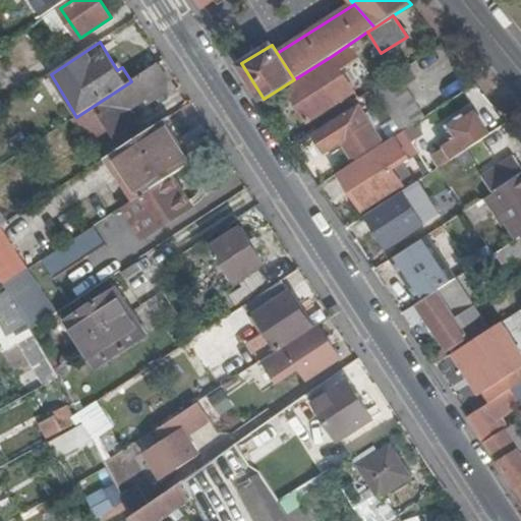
[(287,90),(307,122),(309,121),(355,92),(342,72),(359,61),(348,45),(332,56),(333,59),(287,90)]
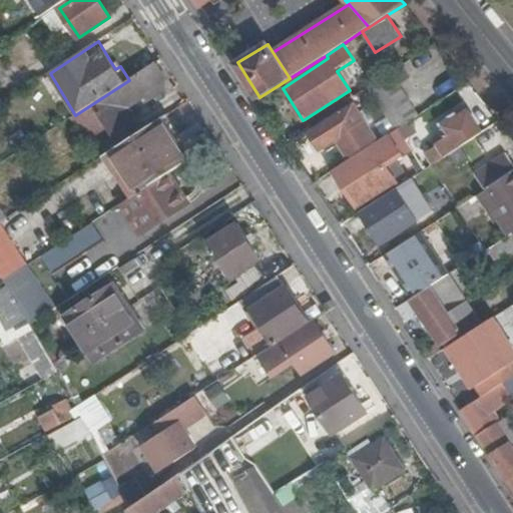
[(155,64),(129,80),(75,115),(72,117),(83,134),(104,122),(120,146),(142,132),(126,107),(144,95),(148,101),(162,92),(159,86),(166,81),(155,64)]
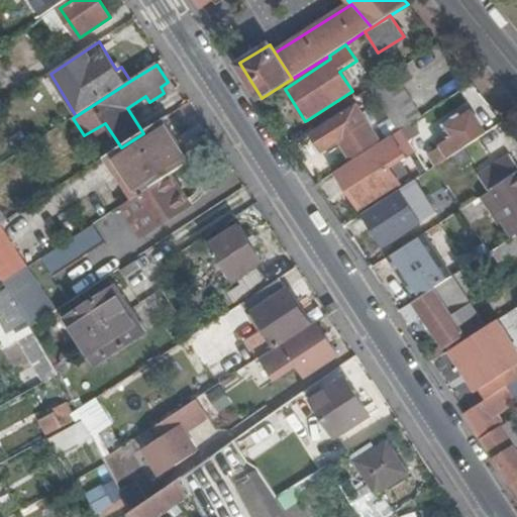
[(394,72),(370,88),(397,131),(422,115),(394,72)]
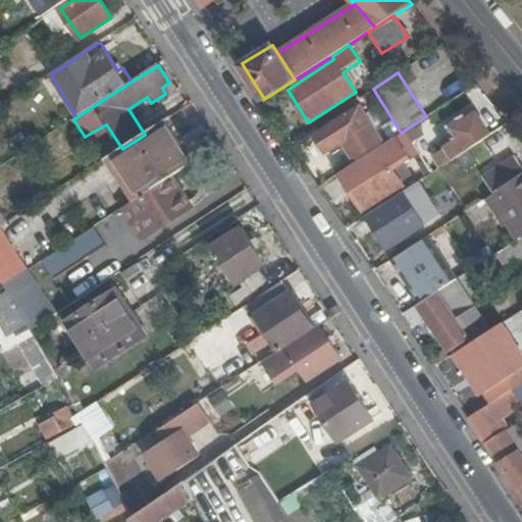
[(359,98),(356,92),(310,121),(314,127),(359,98)]
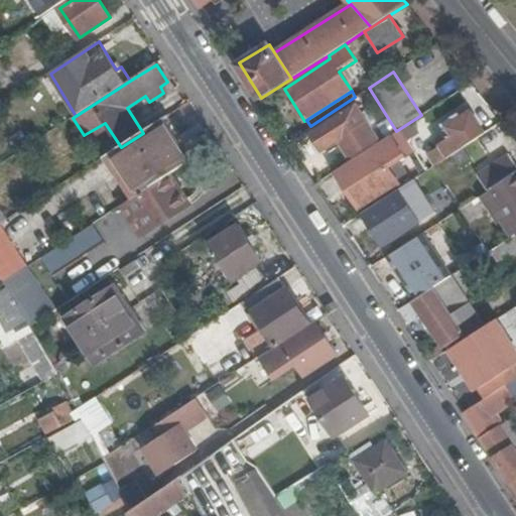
[(180,109),(189,123),(199,117),(189,103),(180,109)]
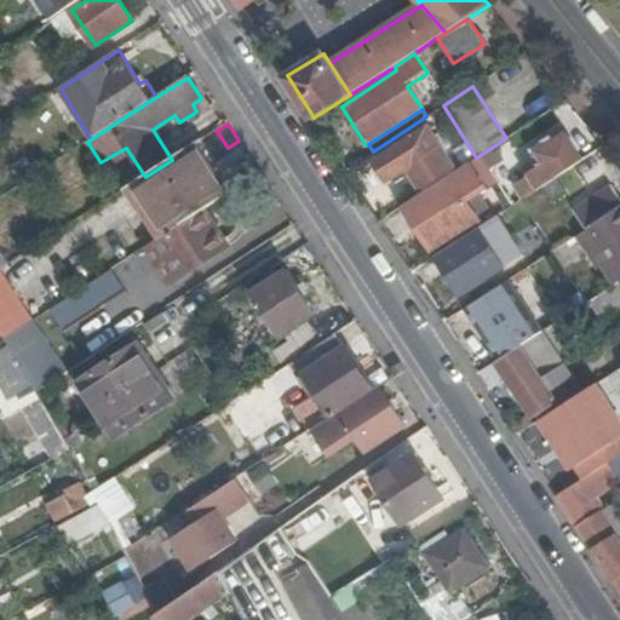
[(420,187),(454,165),(429,125),(375,160),(388,178),(414,161),(419,168),(412,173),(420,187)]
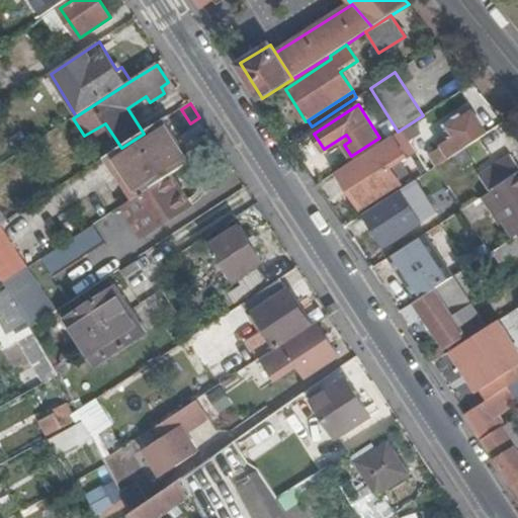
[(446,160),(488,133),(473,110),(451,123),(458,135),(438,148),(446,160)]
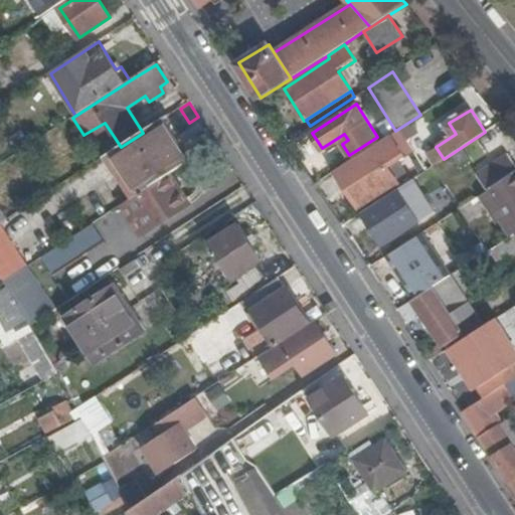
[(169,117),(162,121),(189,162),(195,159),(169,117)]
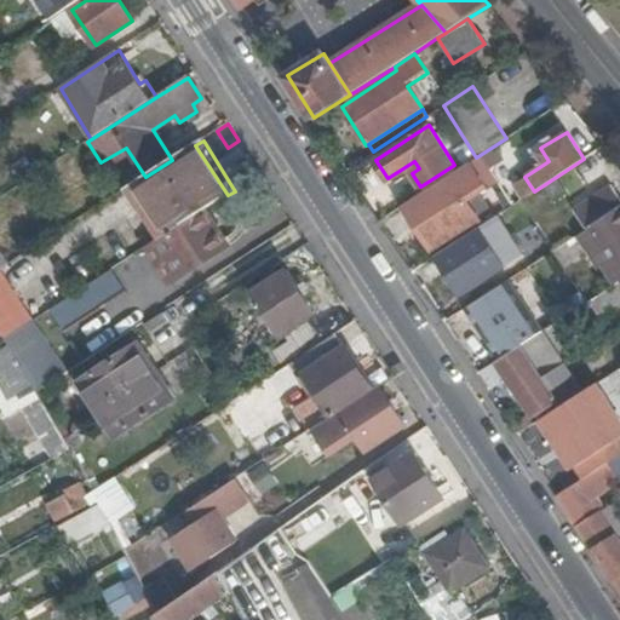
[(145,177),(126,189),(159,240),(200,213),(228,195),(195,145),(172,160),(145,177)]
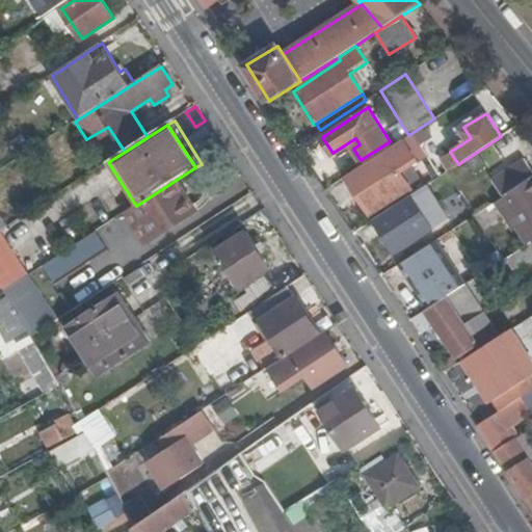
[(417,159),(403,138),(364,164),(376,186),(399,170),(417,159)]
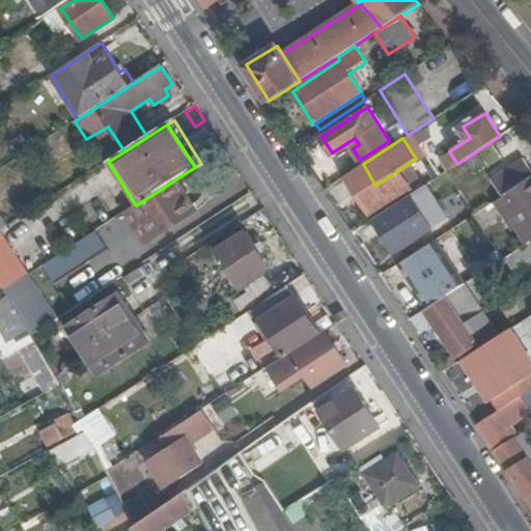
[(48,164),(56,158),(51,150),(44,156),(48,164)]
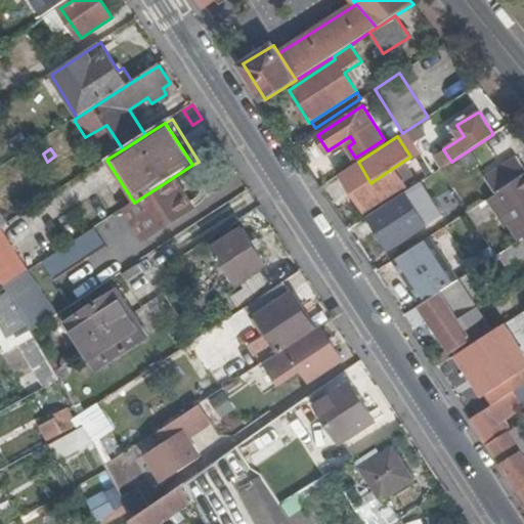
[(523,163),(521,159),(490,179),(499,192),(523,176),(523,163)]
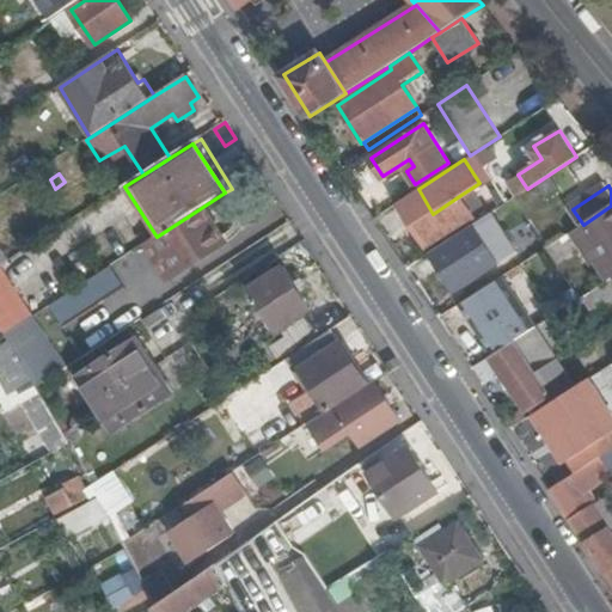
[(428,245),(472,215),(459,196),(433,214),(415,225),(428,245)]
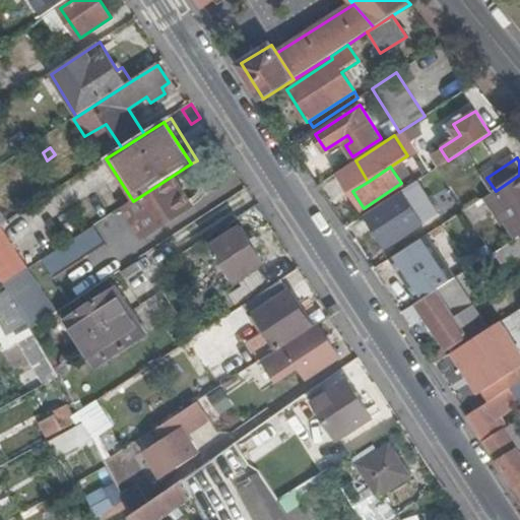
[(510,219),(505,222),(515,238),(519,235),(519,234),(519,175),(496,191),(493,193),(510,219)]
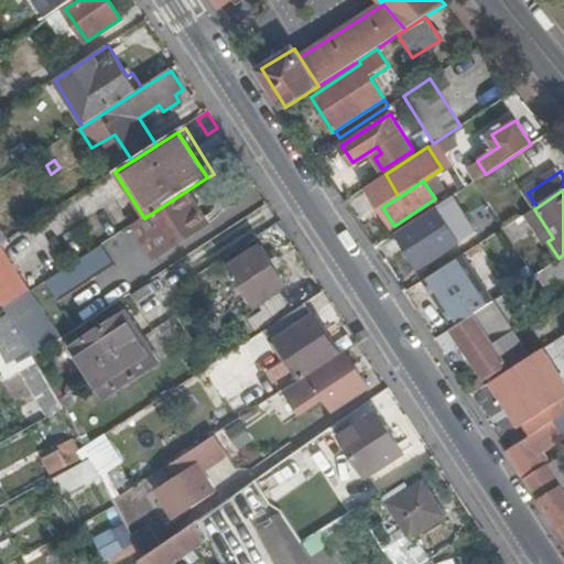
[(153,256),(202,226),(182,194),(144,218),(133,226),(153,256)]
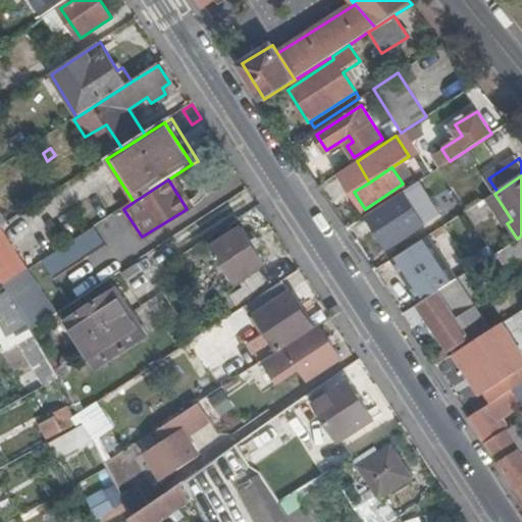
[(389,246),(439,213),(418,181),(369,213),(389,246)]
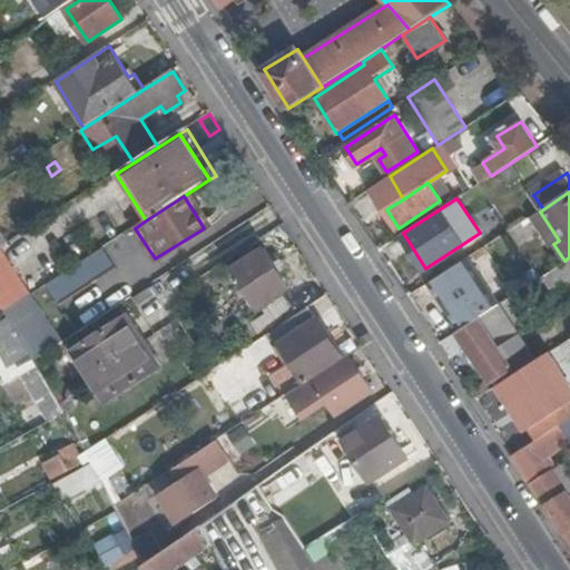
[(10,242),(2,232),(0,233),(0,248),(5,245),(10,242)]
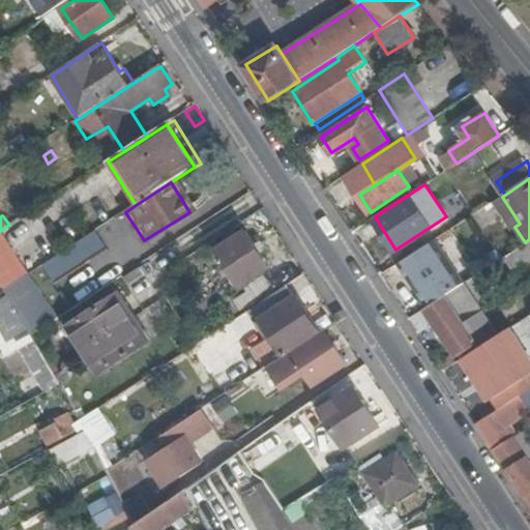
[(0,282),(5,289),(27,275),(3,237),(8,234),(4,228),(0,231),(0,282)]
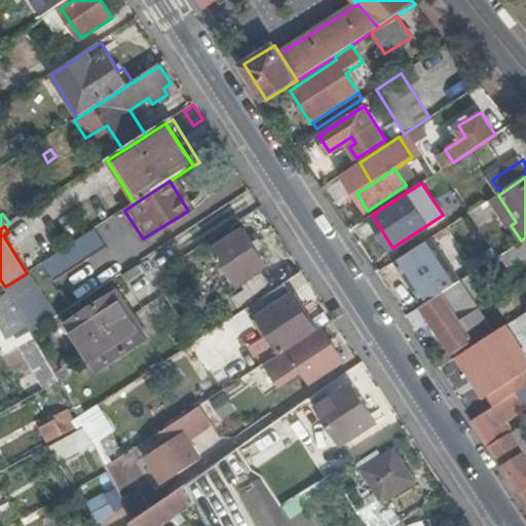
[(525,237),(521,240),(498,256),(509,270),(525,259),(525,237)]
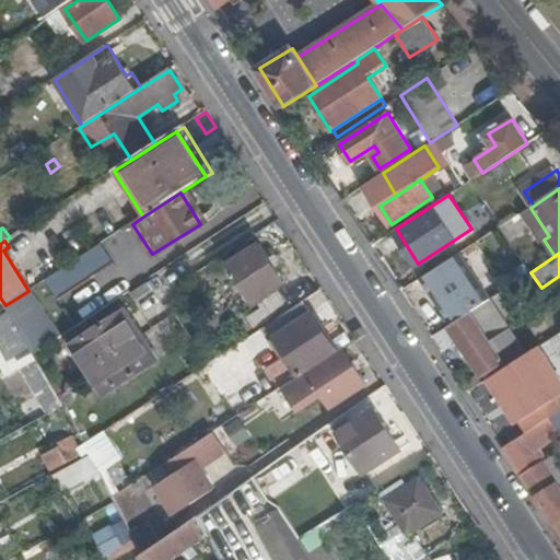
[(283,283),(266,255),(236,275),(254,302),(283,283)]
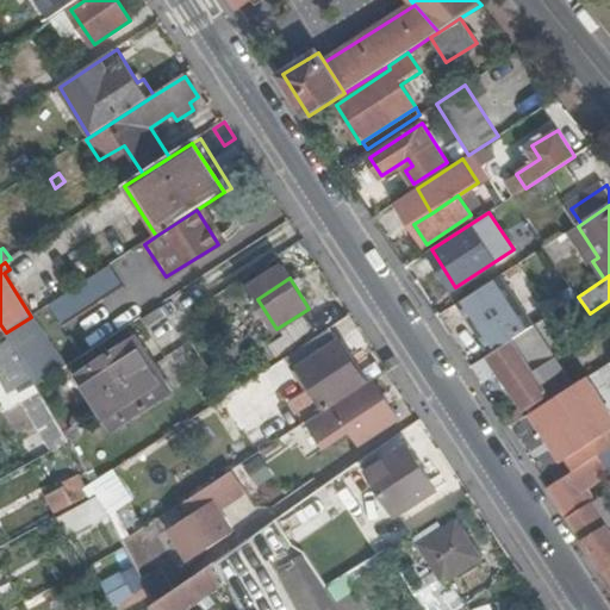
[(516,278),(505,285),(517,303),(528,296),(516,278)]
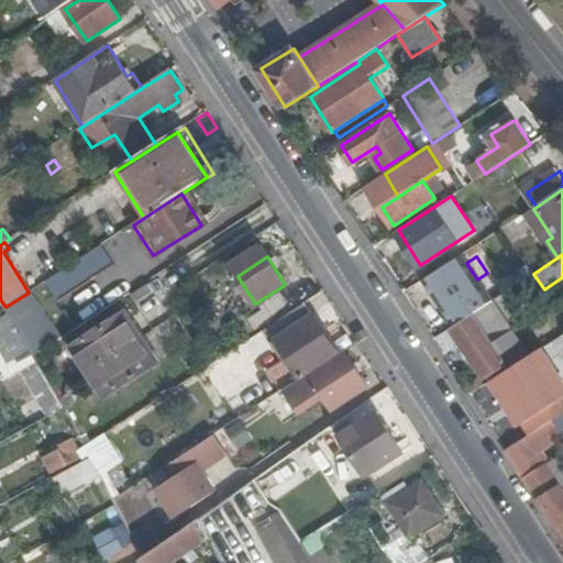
[(466,263),(430,287),(454,326),(472,315),(490,301),(532,275),(526,265),(484,291),(477,279),(466,263)]
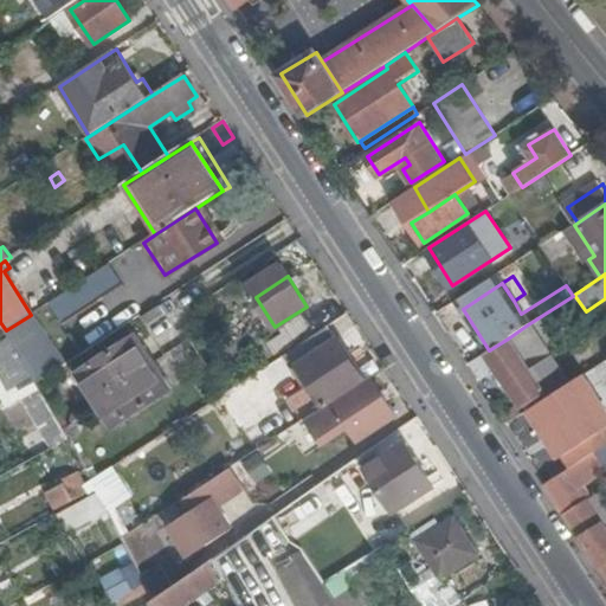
[(6,330),(7,333),(34,382),(62,365),(31,315),(6,330)]
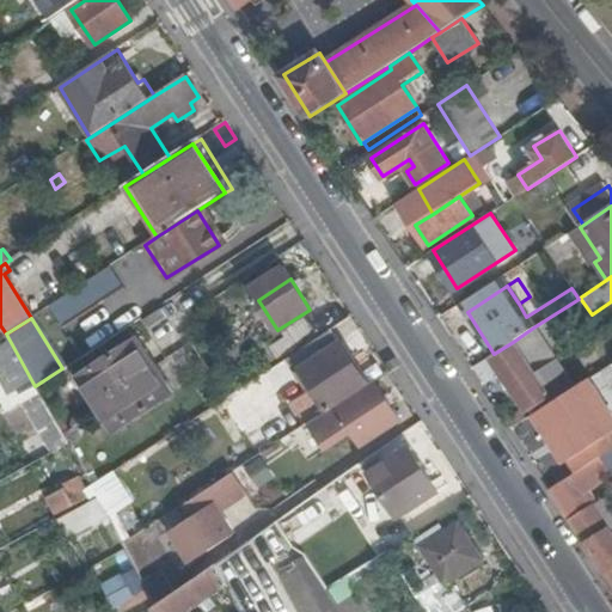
[(513,342),(536,375),(556,362),(533,328),(513,342)]
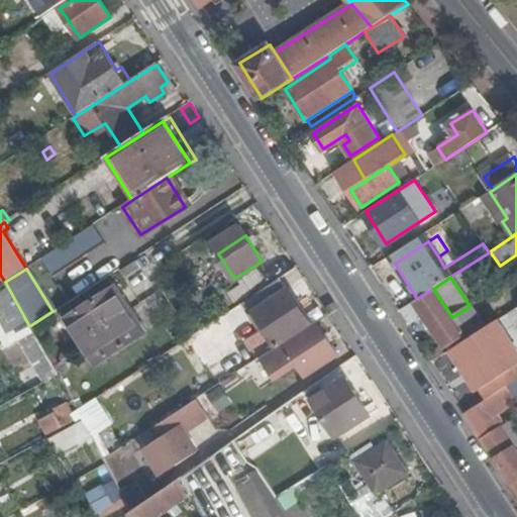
[(246,302),(266,333),(243,346),(254,364),(263,358),(269,354),(284,344),(312,327),(281,280),(246,302)]
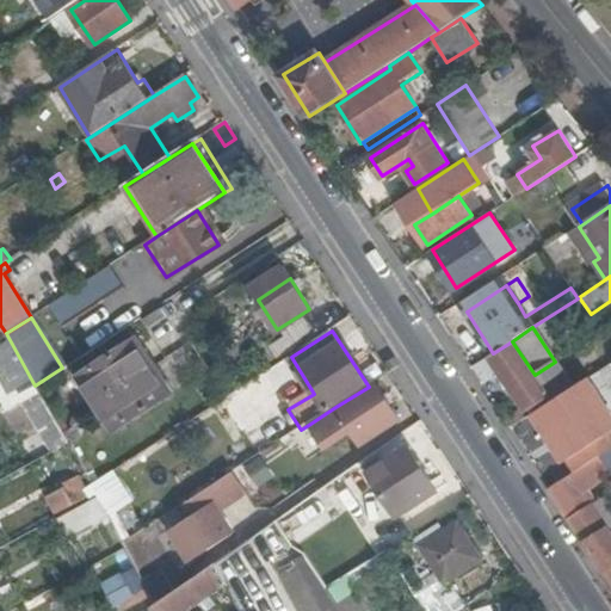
[(0,395),(0,397),(14,389),(49,452),(67,443),(35,386),(7,335),(0,339),(0,395)]
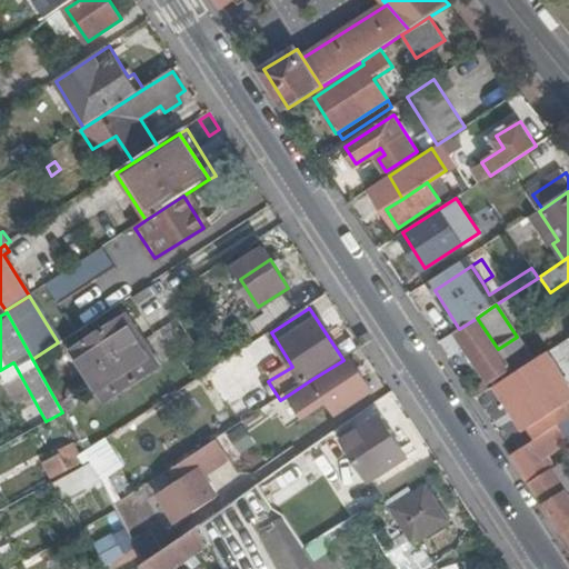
[(125,317),(71,350),(105,400),(158,367),(156,363),(153,366),(125,321),(127,319),(125,317)]
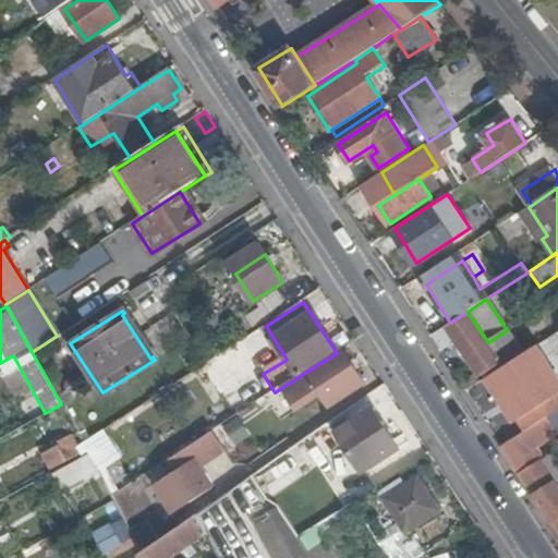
[(450,323),(449,324),(459,339),(483,375),(501,363),(505,367),(520,356),(523,354),(507,330),(488,342),(468,312),(450,323)]
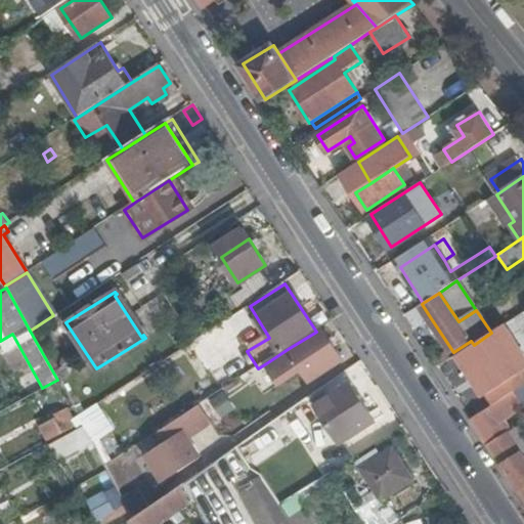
[(422,304),(405,315),(415,329),(431,318),(422,304)]
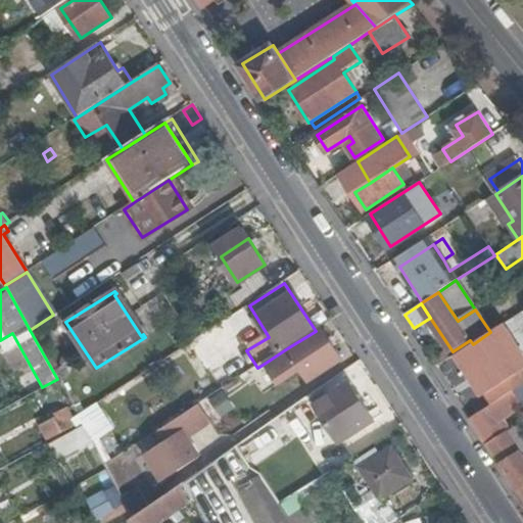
[(522,381),(522,351),(504,323),(490,332),(487,334),(489,336),(467,350),(466,353),(466,357),(466,362),(493,401),(522,381)]
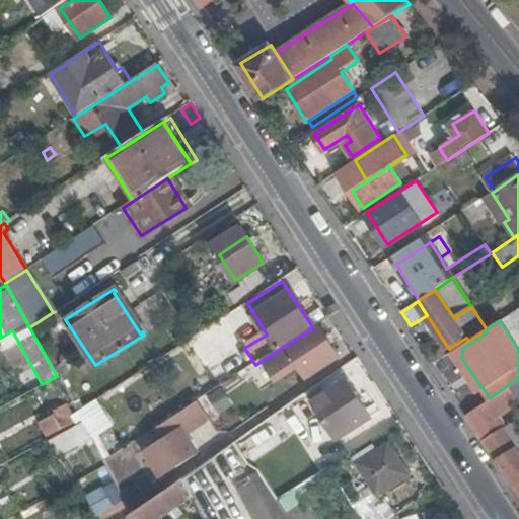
[(270,356),(264,360),(278,381),(299,368),(307,378),(339,358),(317,325),(313,328),(285,346),(270,356)]
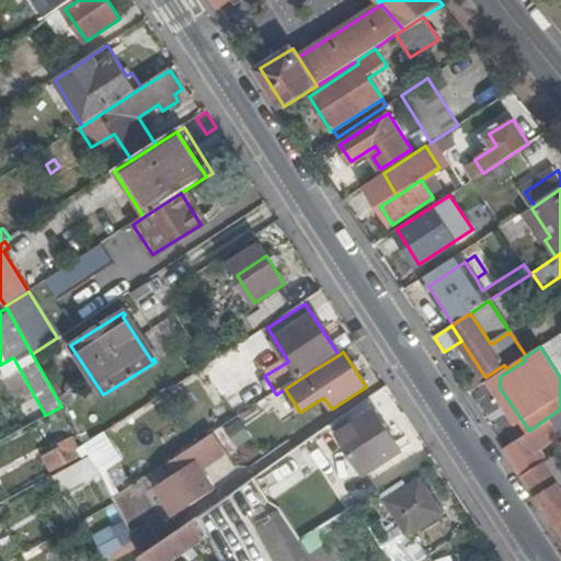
[(507,369),(504,365),(485,377),(488,381),(507,369)]
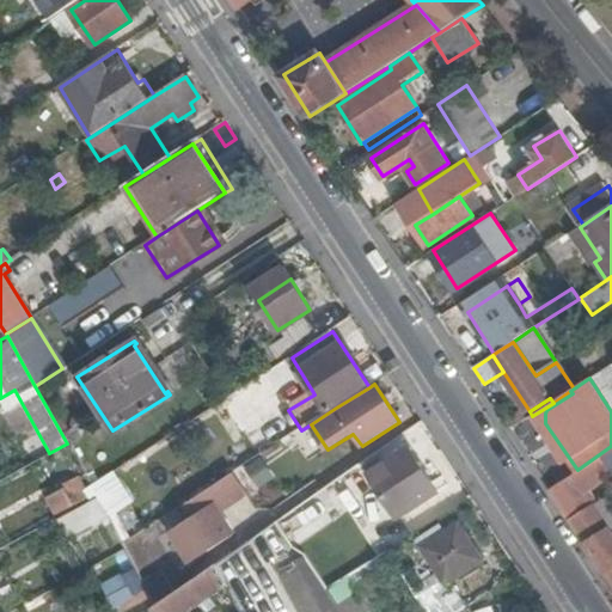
[(611,472),(611,448),(601,457),(611,471),(611,472)]
